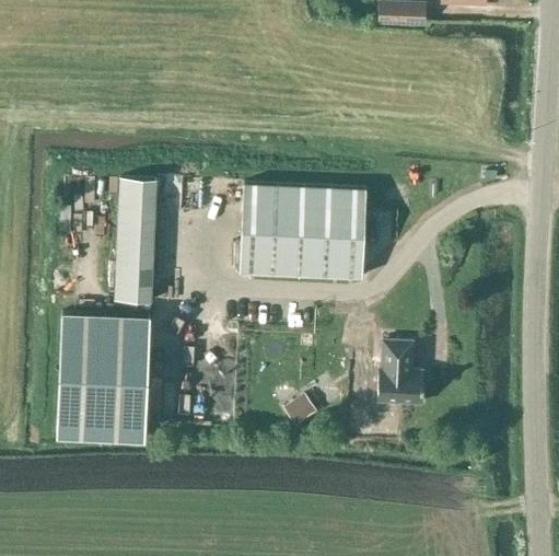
[(379,26),(424,27),(426,4),(379,2),(379,26)]
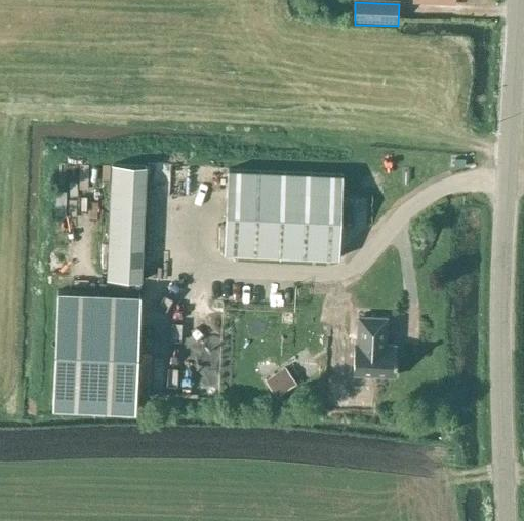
[(108,283),(142,284),(147,169),(113,167),(108,283)]
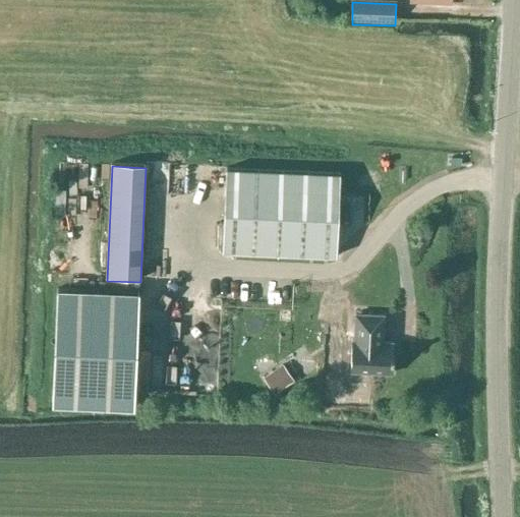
[(226,172),(223,254),(337,260),(340,177),(226,172)]
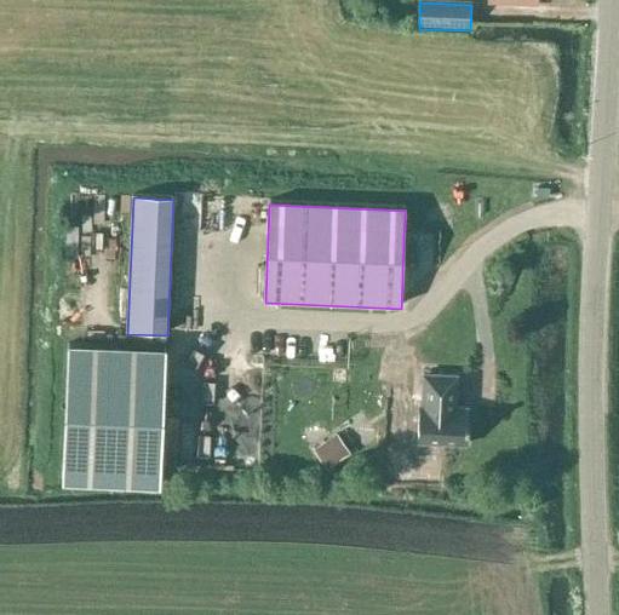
[(159,487),(165,352),(67,348),(61,483),(159,487)]
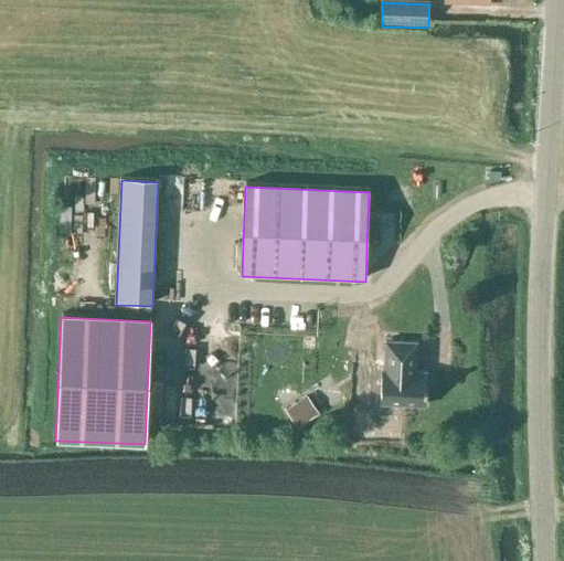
[(417,347),(386,345),(385,373),(383,373),(381,408),(425,410),(427,376),(416,376),(417,347)]
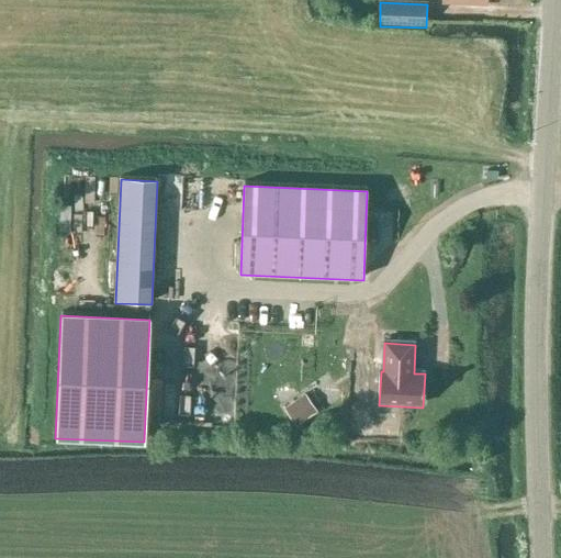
[(279,402),(293,423),(315,409),(301,388),(279,402)]
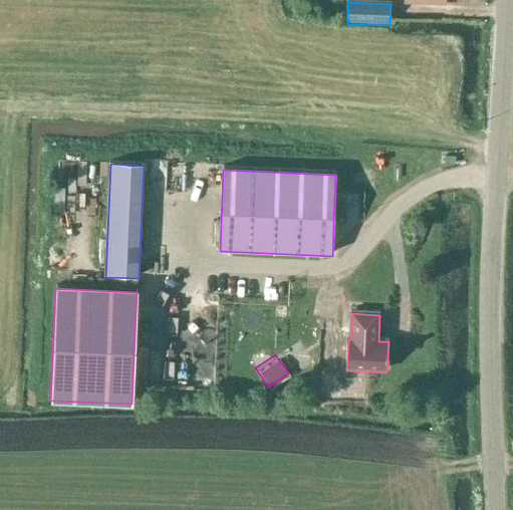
[(159,383),(177,384),(178,356),(160,355),(159,383)]
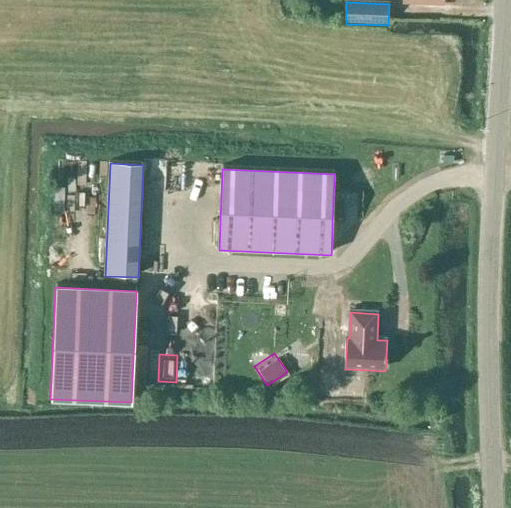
All buildings are outlined.
